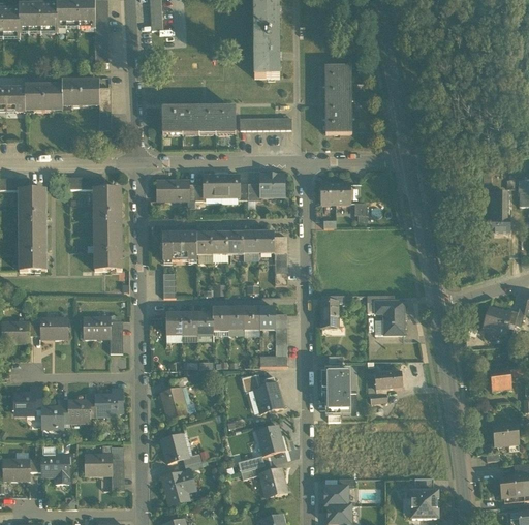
[(59,0),(59,4),(59,24),(96,25),(96,0),(59,0)]
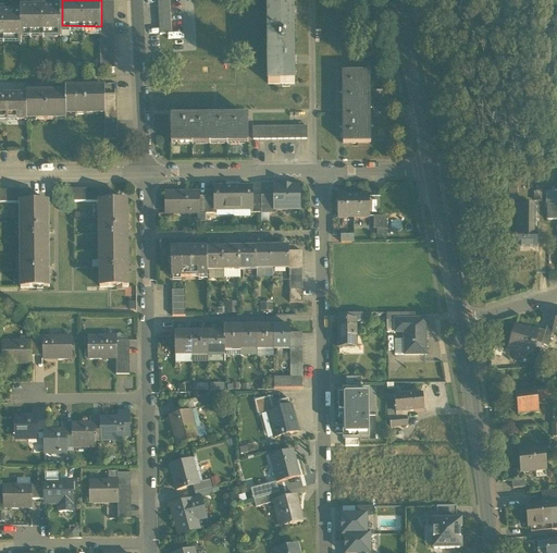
[(101,26),(101,64),(114,63),(114,0),(101,0),(101,26)]
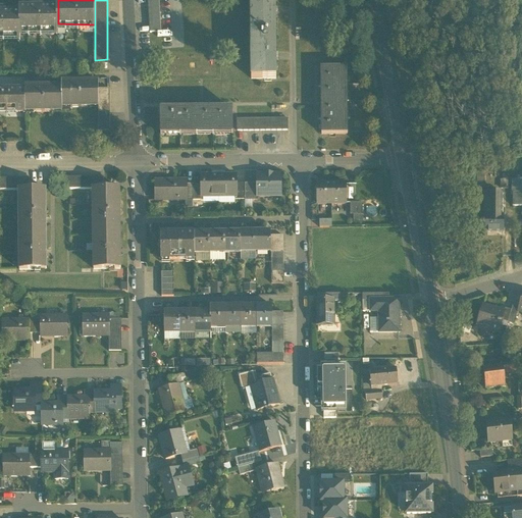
[(249,0),(250,75),(275,75),(274,0),(249,0)]
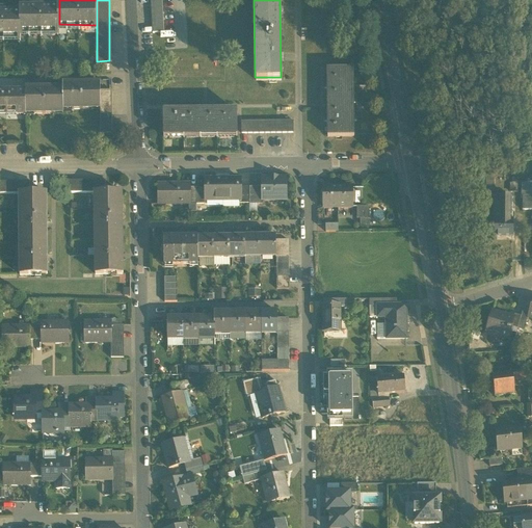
[(59,29),(59,24),(59,4),(44,4),(44,2),(36,2),(36,4),(21,4),(21,9),(21,29),(59,29)]
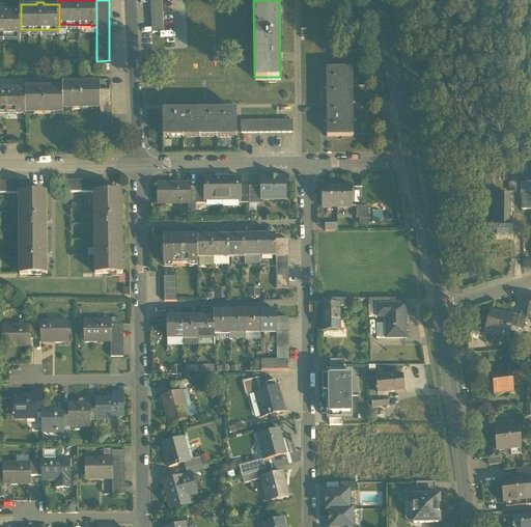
[(0,34),(21,34),(21,29),(21,9),(5,9),(5,7),(0,6),(0,34)]
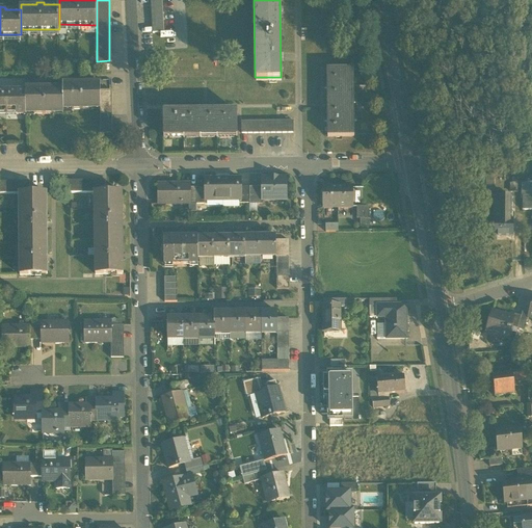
[(327,133),(350,133),(350,66),(326,66),(327,101),(327,106),(327,133)]
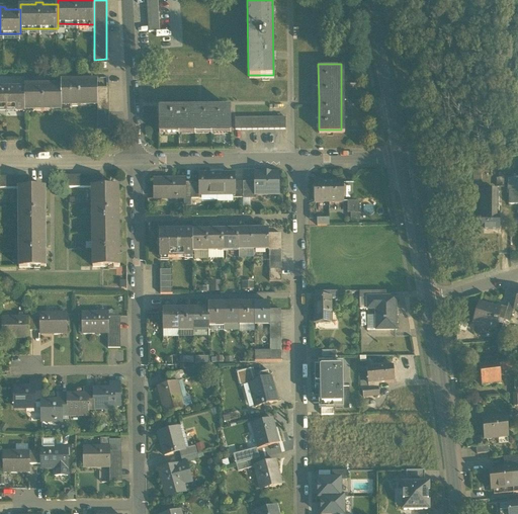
[(61,78),(61,82),(61,104),(97,104),(97,102),(97,96),(97,90),(97,85),(97,84),(97,78),(61,78)]
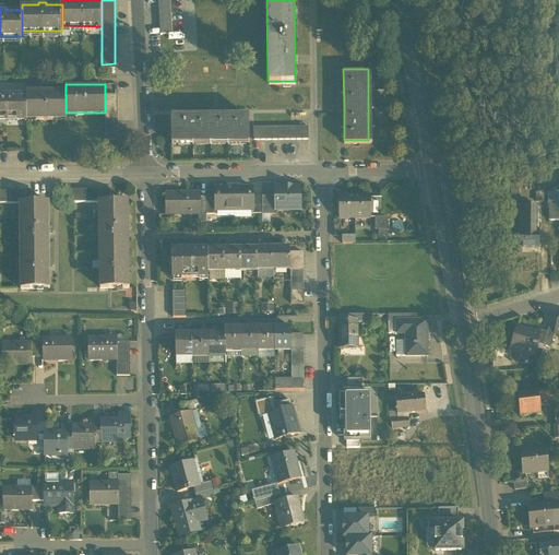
[(26,89),(26,94),(27,117),(67,117),(66,113),(66,89),(26,89)]
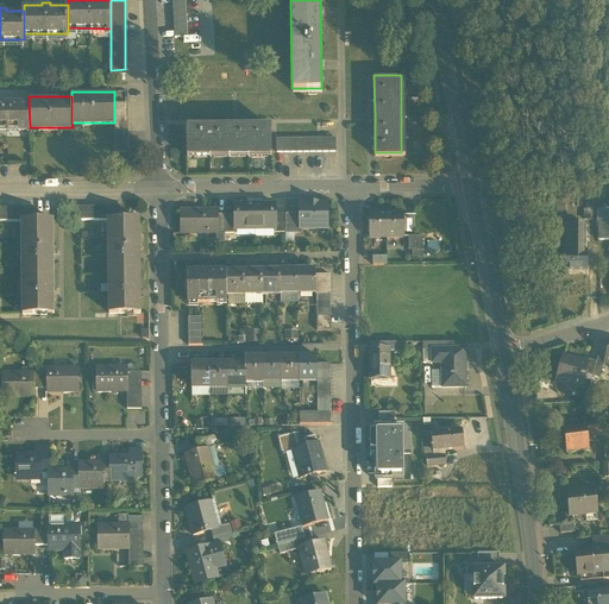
[(114,129),(115,150),(129,150),(129,129),(127,100),(114,100),(114,106),(114,113),(114,120),(114,123),(114,129)]
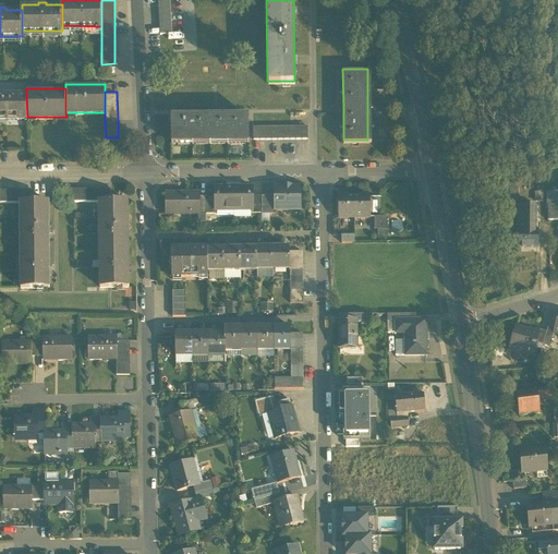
[(15,117),(27,117),(26,94),(0,93),(0,115),(15,115),(15,117)]
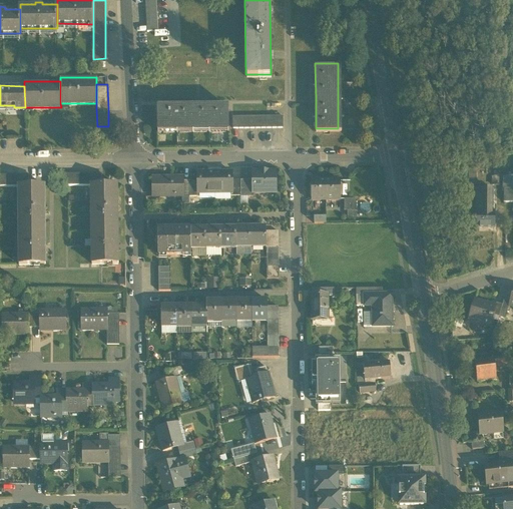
[(157,126),(228,125),(227,103),(157,104),(157,126)]
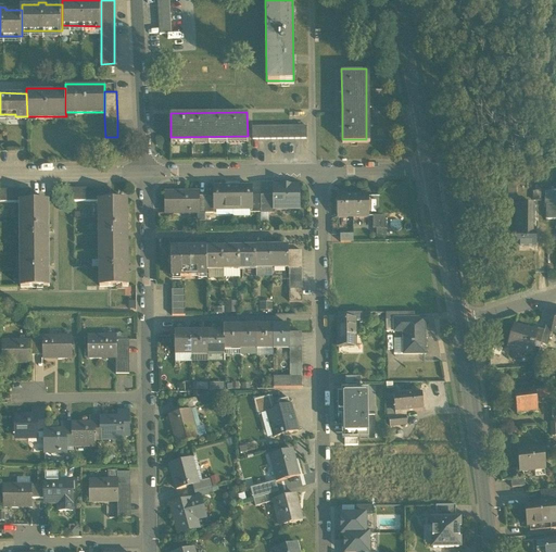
[(507,179),(506,191),(516,191),(516,179),(507,179)]
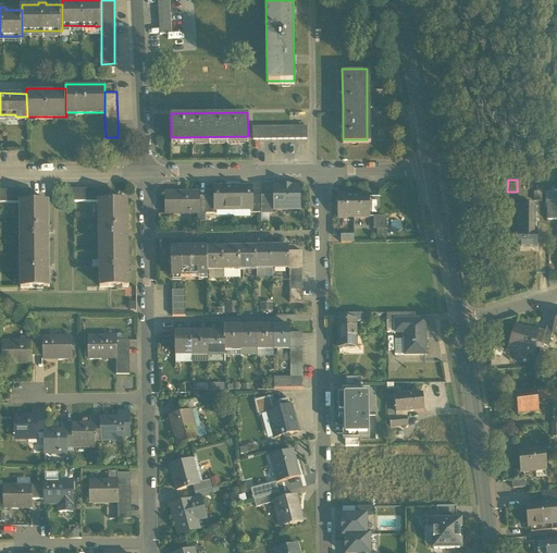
[(275,207),(288,207),(288,204),(299,204),(299,183),(274,183),(274,193),(274,207),(275,207)]
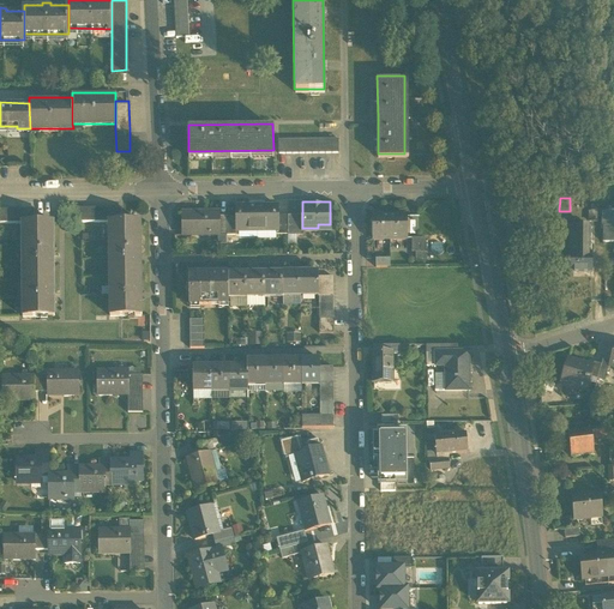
[(239,228),(257,228),(257,204),(256,204),(256,205),(250,206),(250,204),(238,204),(238,213),(238,228),(239,228)]
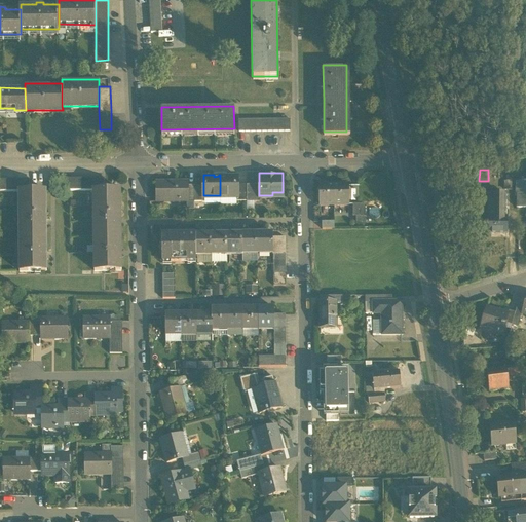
[(221,175),(220,175),(220,195),(236,195),(236,182),(236,175),(226,175),(226,176),(221,176),(221,175)]
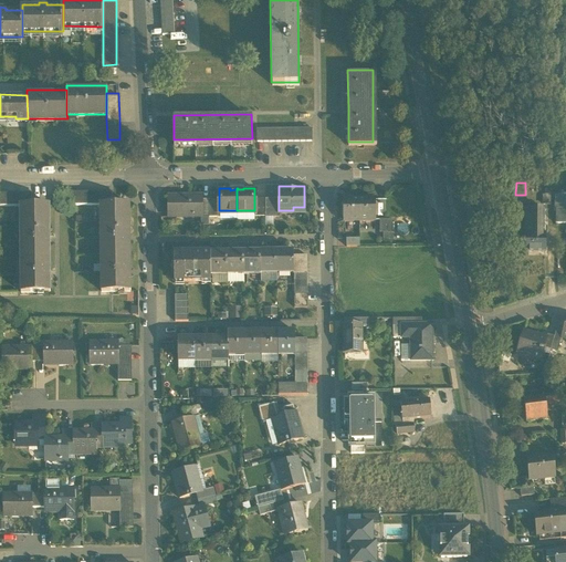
[(74,201),(101,201),(112,200),(112,189),(74,189),(74,201)]
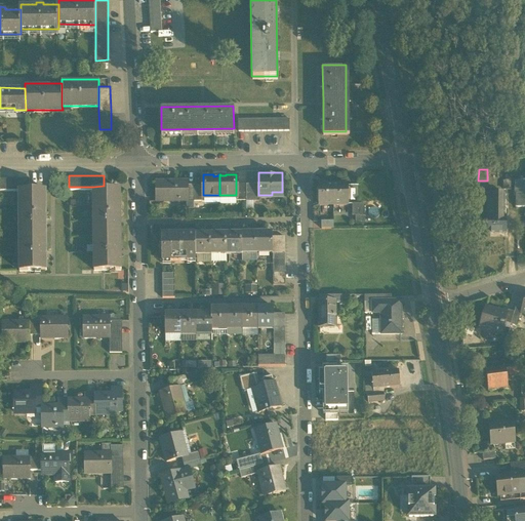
[(0,188),(18,188),(30,188),(30,176),(0,176),(0,188)]
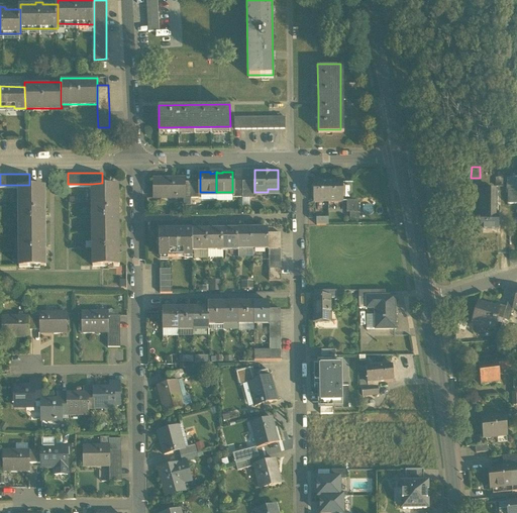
[(506,187),(508,187),(516,187),(516,175),(506,175),(506,187)]
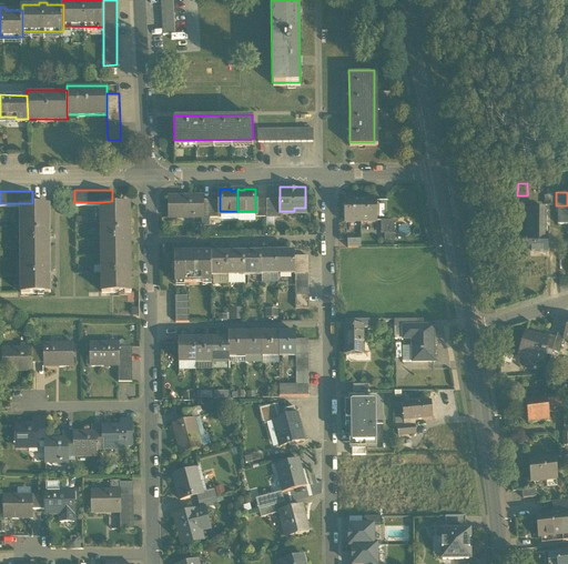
[(201,215),(203,215),(203,198),(203,193),(169,193),(169,212),(184,212),(184,215),(201,215)]
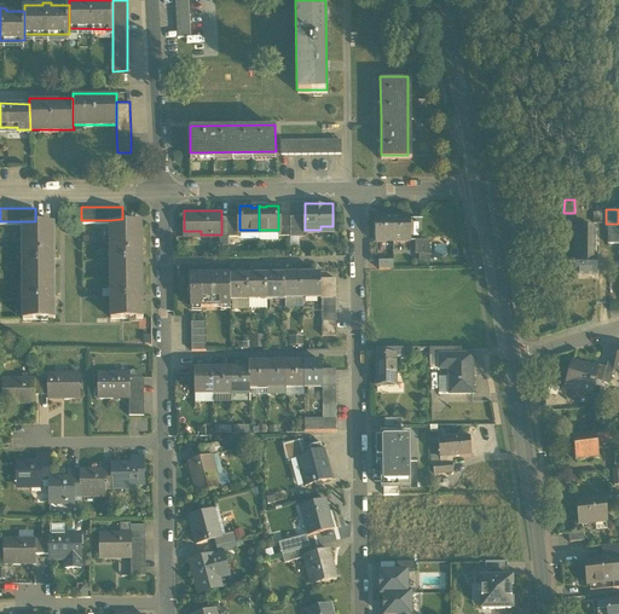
[(278,233),(290,233),(290,214),(278,214),(278,230),(278,233)]
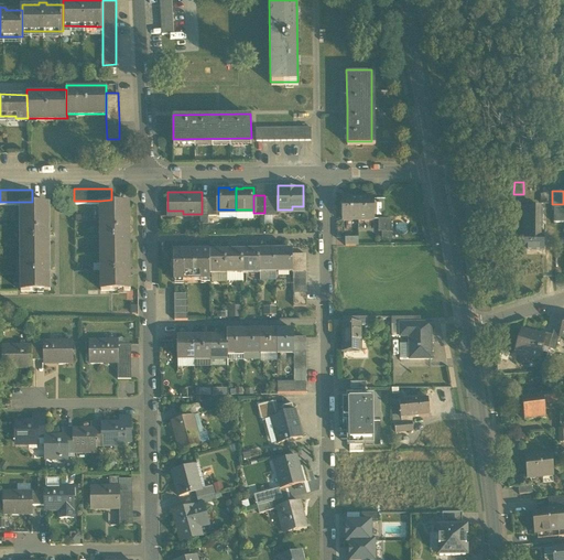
[(278,195),(264,195),(264,213),(272,213),(279,213),(279,210),(278,210),(278,195)]
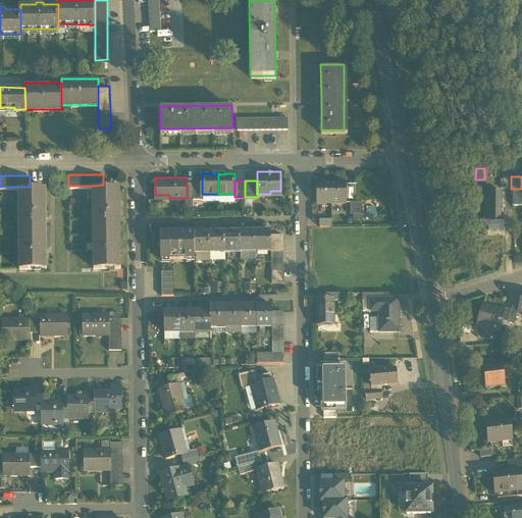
[(318,202),(331,201),(331,180),(318,182),(318,202)]
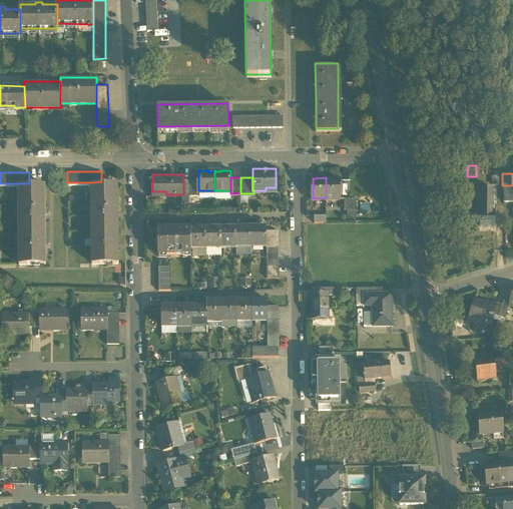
[(340,177),(326,177),(326,197),(340,197),(340,177)]
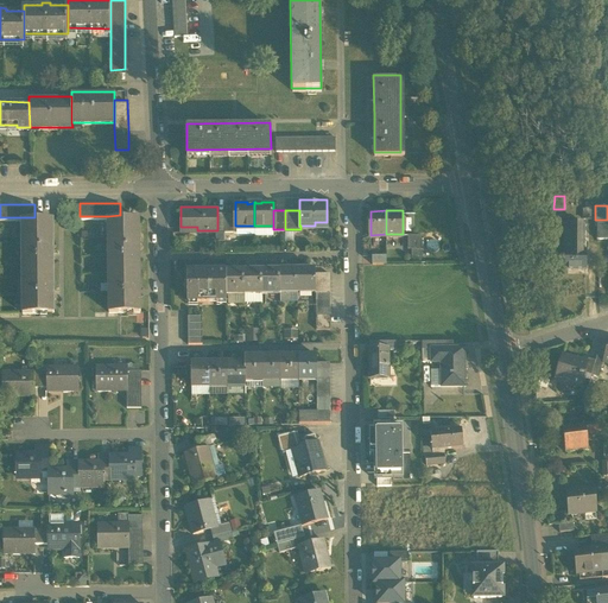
[(235,211),(225,211),(225,230),(236,229),(236,226),(235,226),(235,211)]
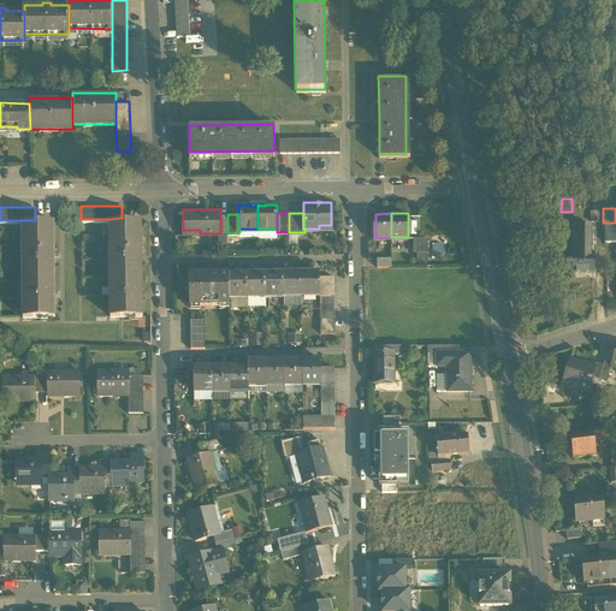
[(110,219),(111,313),(142,312),(142,218),(122,218),(110,219)]
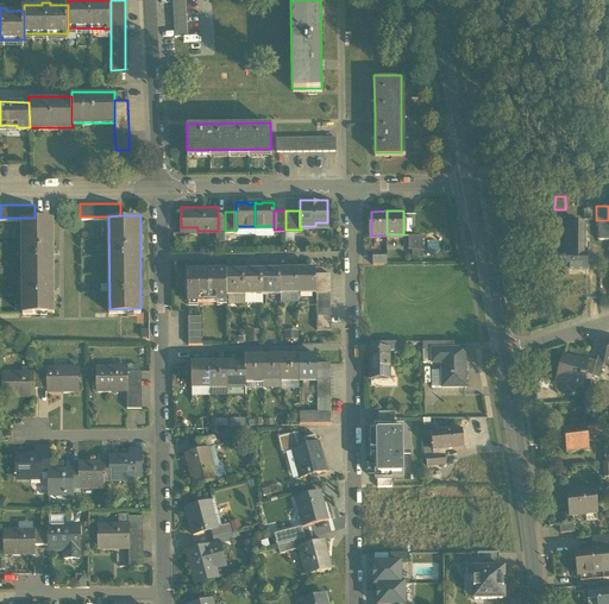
[(23,310),(54,310),(54,218),(35,218),(22,218),(23,310)]
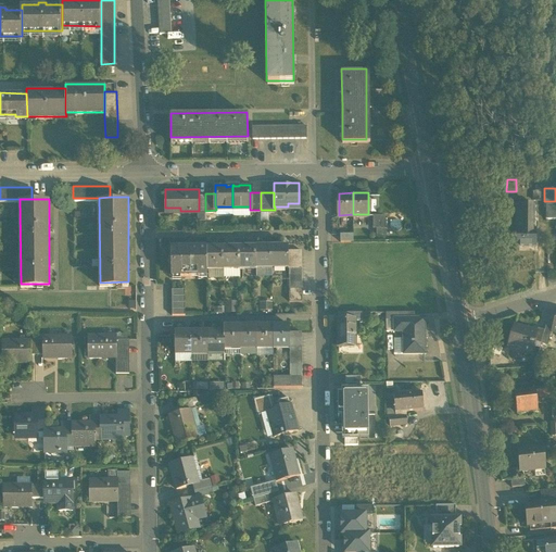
[(554,216),(555,215),(555,201),(546,201),(546,216),(554,216)]
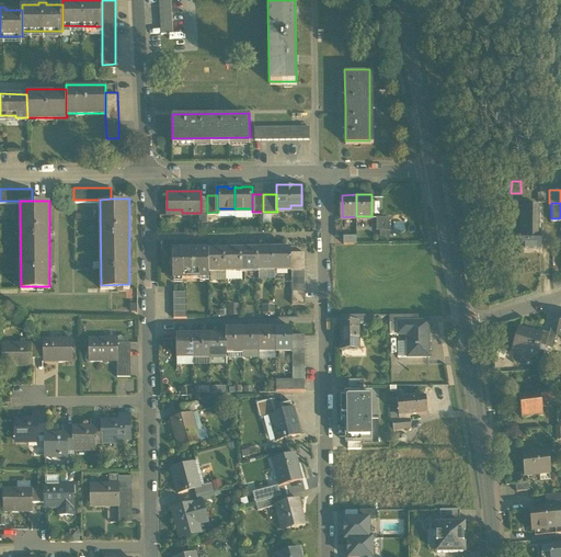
[(522,204),(522,227),(535,228),(535,215),(537,215),(537,204),(522,204)]
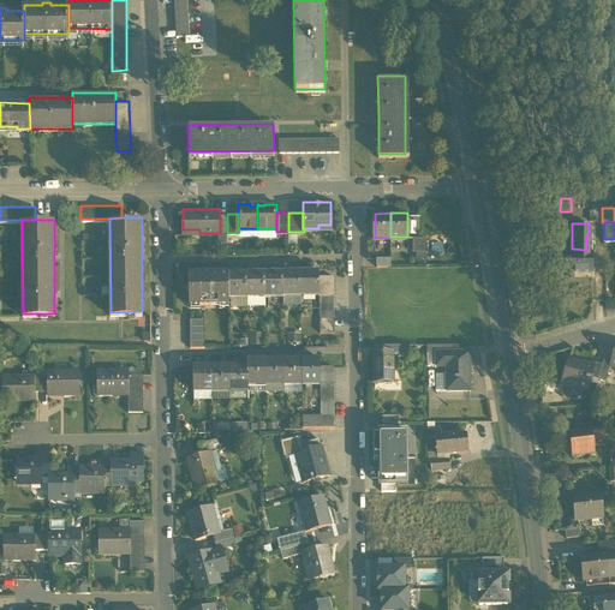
[(412,235),(413,250),(416,250),(427,250),(427,235),(412,235)]
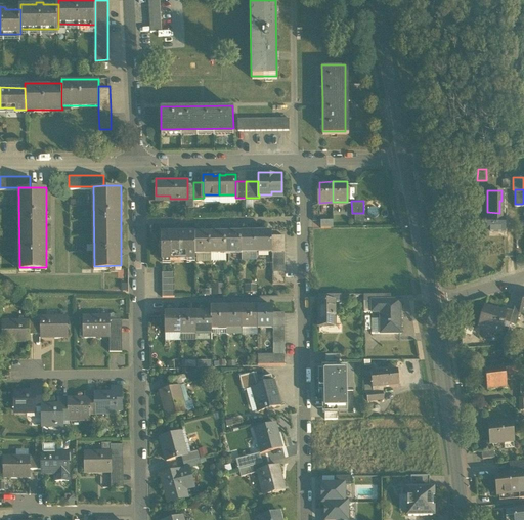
[(499,213),(487,212),(486,230),(505,230),(505,213),(499,213)]
